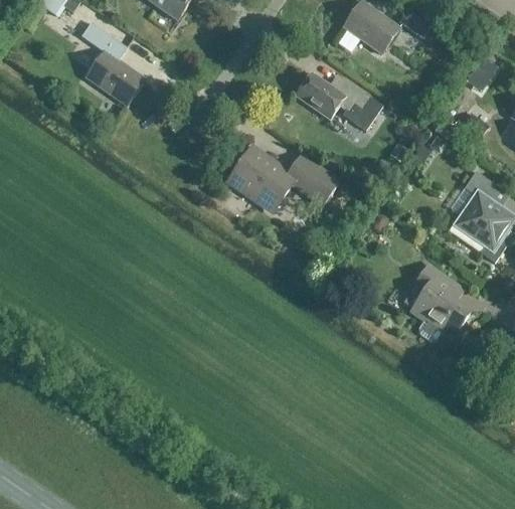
[(40,0),(38,3),(57,16),(64,6),(74,13),(82,2),(79,0),(40,0)]
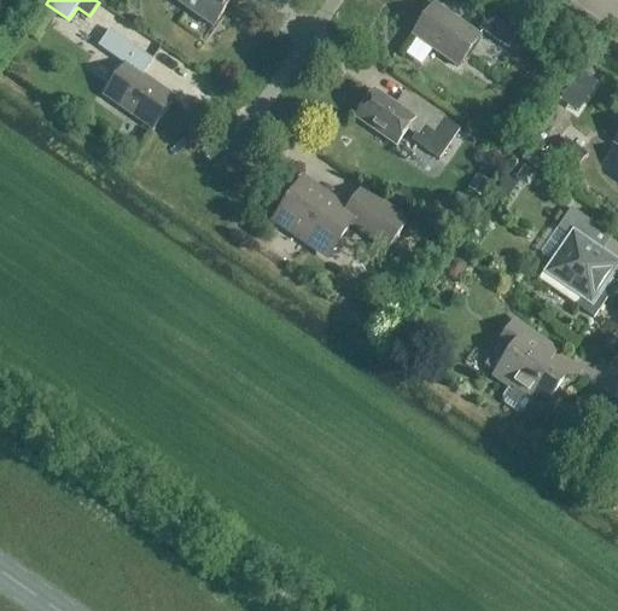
[(179,0),(213,23),(228,0),(179,0)]
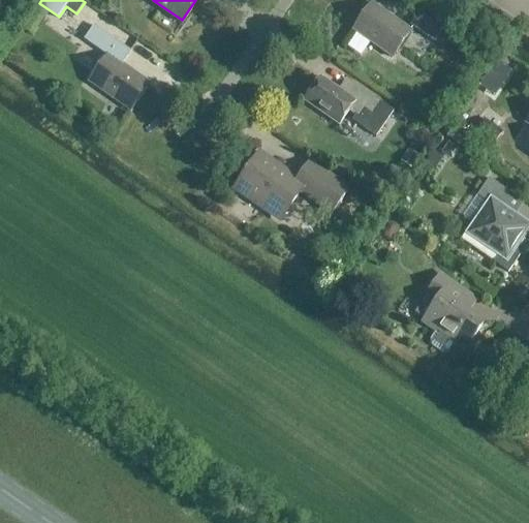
[(391,54),(410,27),(372,0),(352,28),(391,54)]
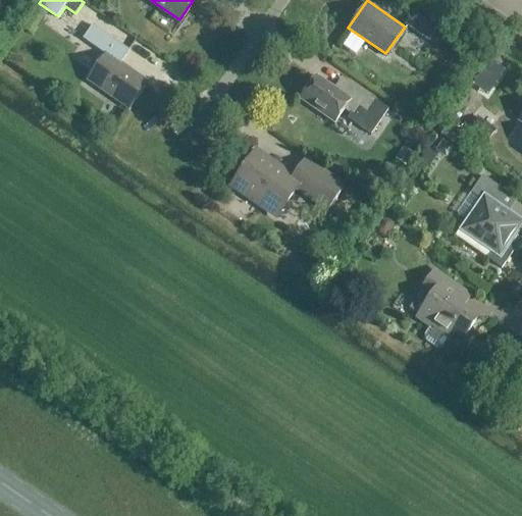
[(427,38),(435,27),(413,9),(405,21),(427,38)]
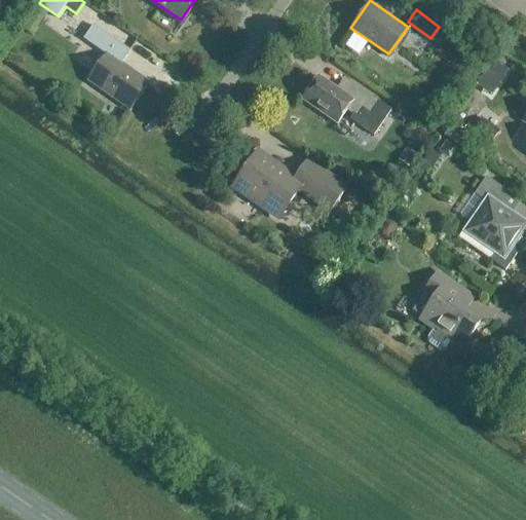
[(130,107),(149,81),(120,61),(129,48),(92,22),(83,36),(106,52),(88,78),(130,107)]
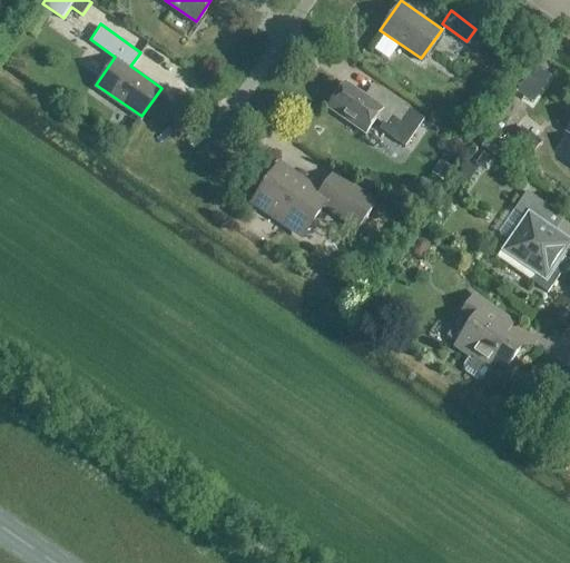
[(373,100),(345,80),(328,105),(365,130),(374,116),(382,121),(380,126),(404,144),(423,116),(382,88),(373,100)]
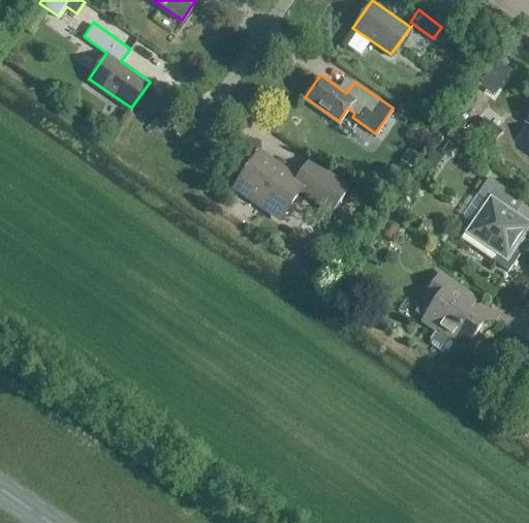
[(492,135),(500,125),(485,115),(477,125),(492,135)]
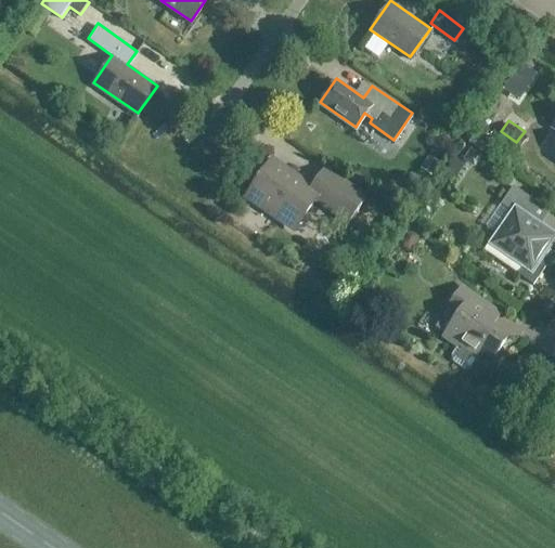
[(269,159),(247,192),(289,221),(291,220),(311,191),(349,218),(365,195),(324,165),(312,182),(309,186),(269,159)]
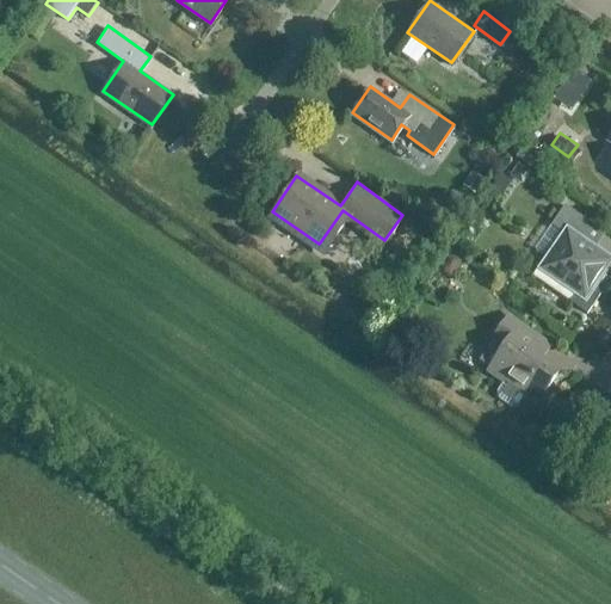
[(587,310),(602,289),(596,285),(610,262),(610,254),(567,225),(576,210),(565,202),(550,222),(561,229),(536,266),(573,293),(569,299),(587,310)]
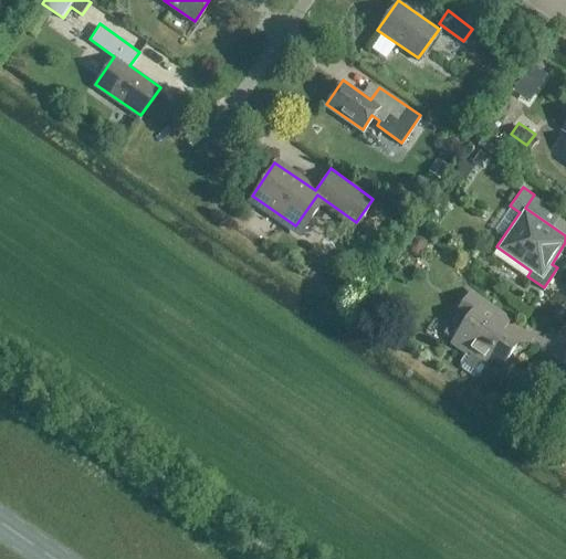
[(496,373),(520,341),(502,329),(512,315),(471,286),(457,306),(459,307),(454,314),(463,319),(449,340),(464,351),(459,358),(461,365),(472,372),(478,372),(483,365),(496,373)]
